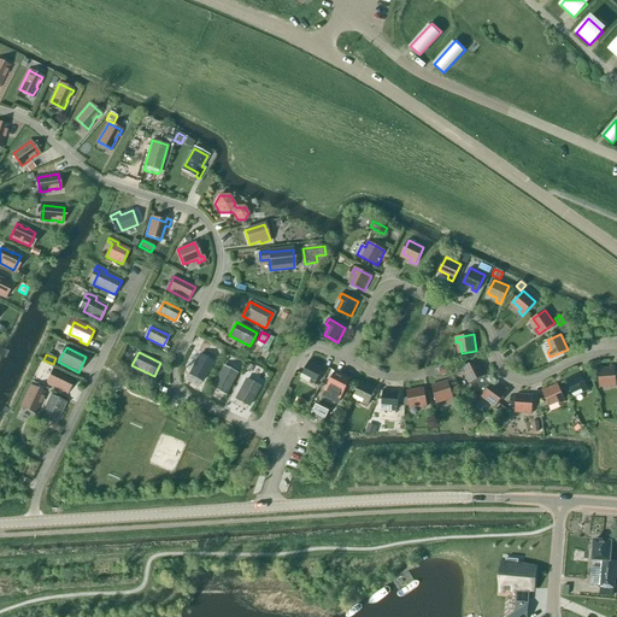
[(189,375),(201,382),(212,362),(200,354),(189,375)]
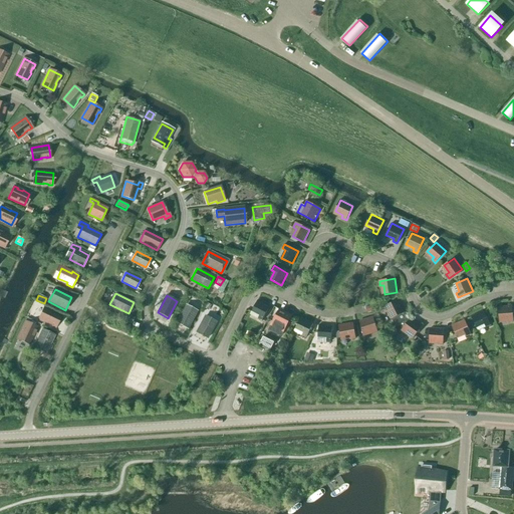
[(386,298),(379,304),(381,308),(384,307),(389,305),(386,298)]
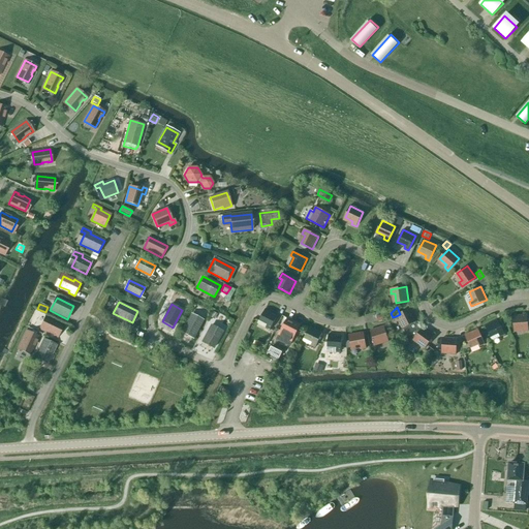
[(266,328),(270,330),(278,315),(265,309),(259,320),(267,324),(266,328)]
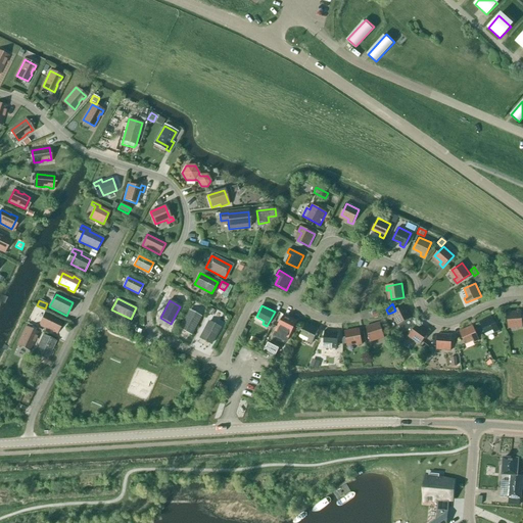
[(391,313),(393,317),(396,316),(400,323),(412,318),(406,305),(395,311),(391,313)]
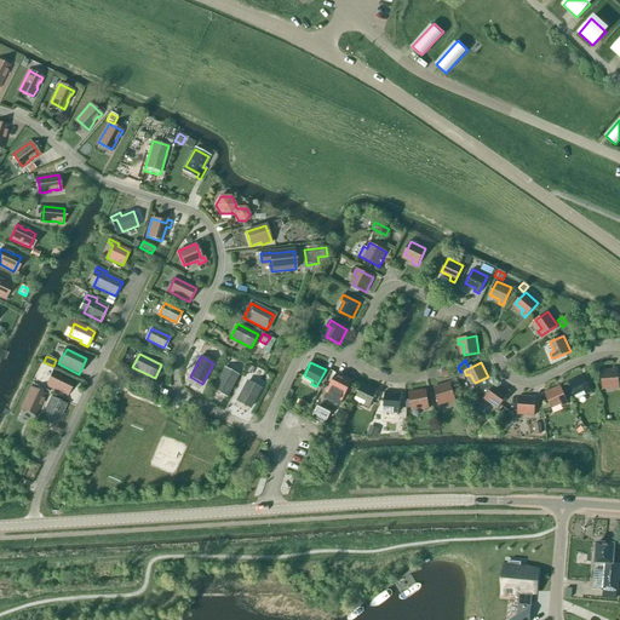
[(213,389),(225,396),(236,375),(224,368),(213,389)]
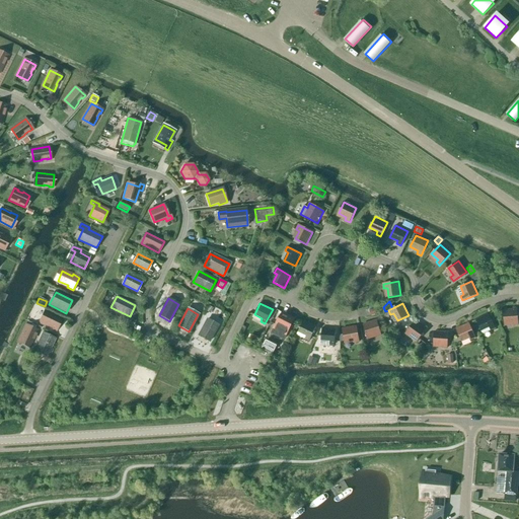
[(503,310),(504,322),(513,322),(513,325),(518,325),(517,309),(503,310)]
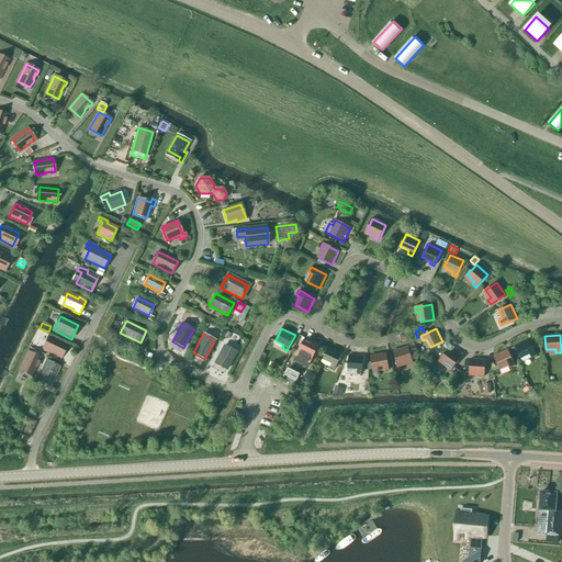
[(57,356),(57,357),(62,359),(67,347),(47,337),(42,349),(52,353),(57,356)]
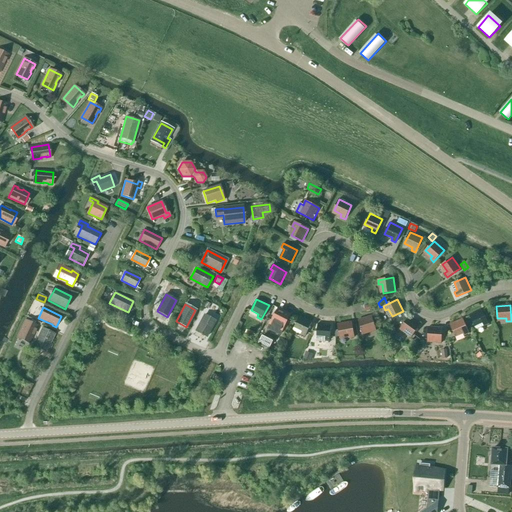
[(290,314),(278,308),(270,325),(282,331),(290,314)]
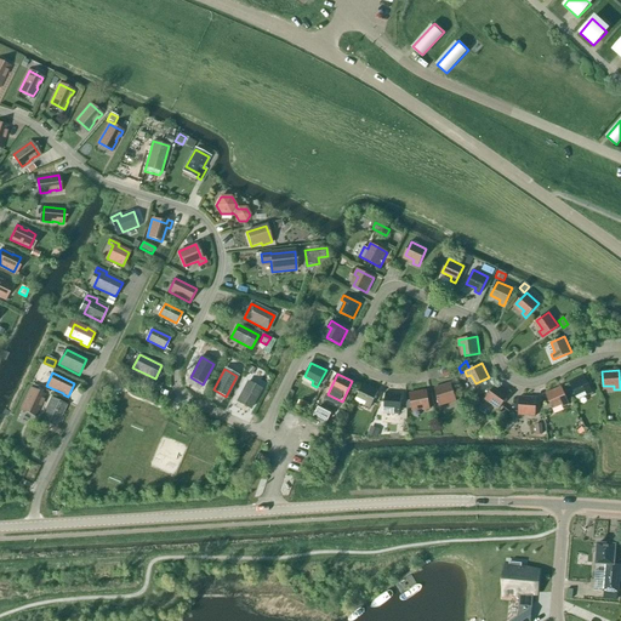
[(575,394),(576,397),(585,392),(587,396),(592,393),(584,376),(569,382),(570,386),(575,394)]
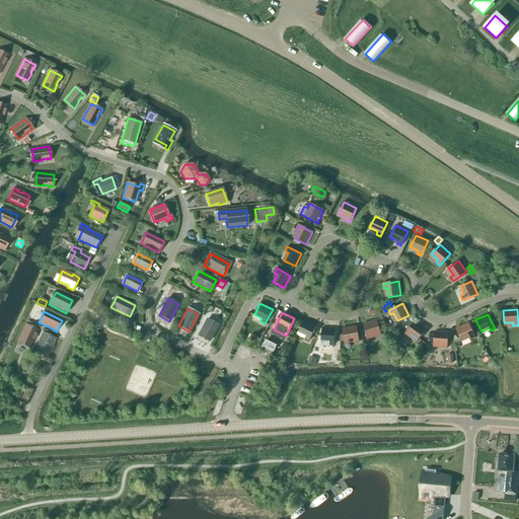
[(133,327),(136,321),(128,317),(125,323),(133,327)]
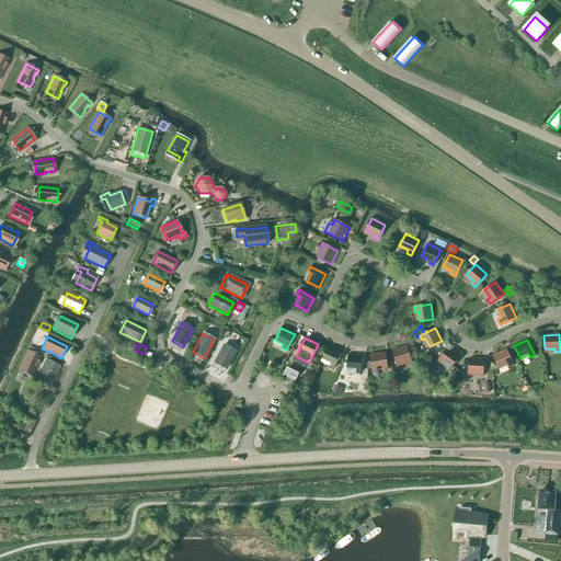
[(226,369),(236,351),(224,345),(214,363),(226,369)]
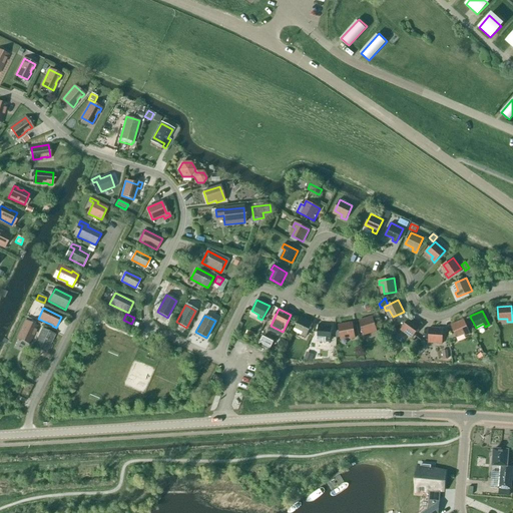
[(301,335),(306,337),(313,323),(301,317),(295,328),(303,332),(301,335)]
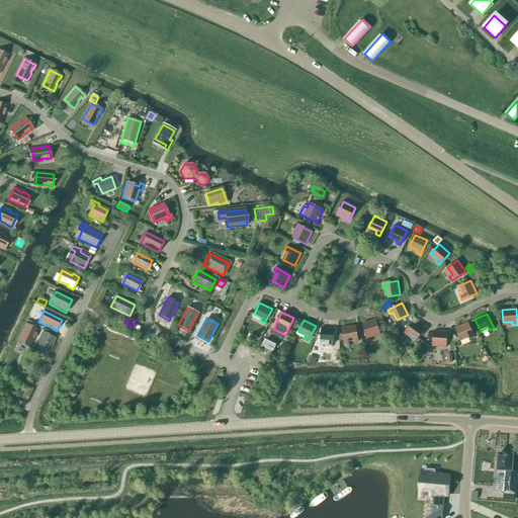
[(362,324),(366,336),(374,333),(375,336),(380,335),(375,320),(362,324)]
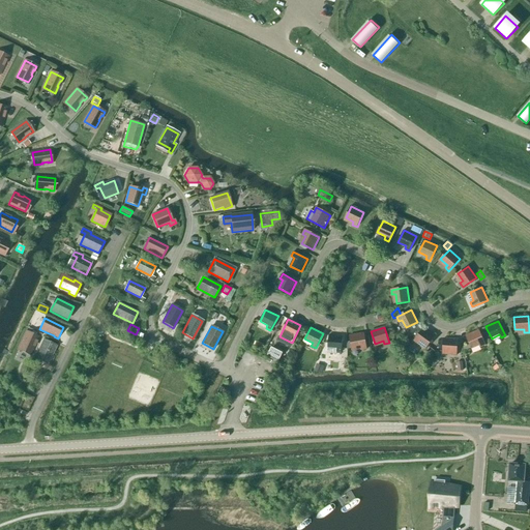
[(408,336),(420,347),(425,350),(435,336),(423,328),(421,330),(418,327),(408,336)]
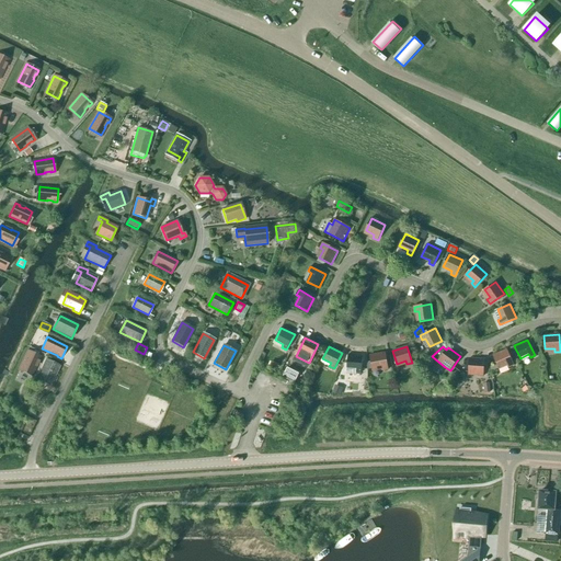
[(507,364),(508,367),(514,365),(506,350),(493,355),(496,364),(499,368),(507,364)]
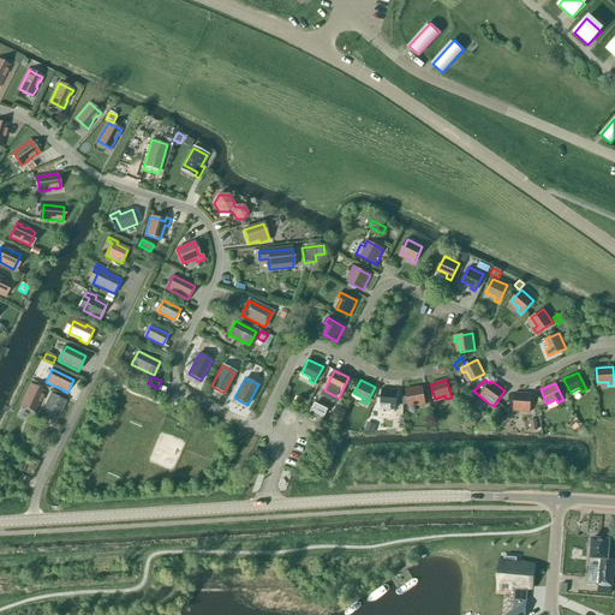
[(39,402),(42,396),(43,396),(45,392),(31,386),(22,406),(35,413),(40,402),(39,402)]
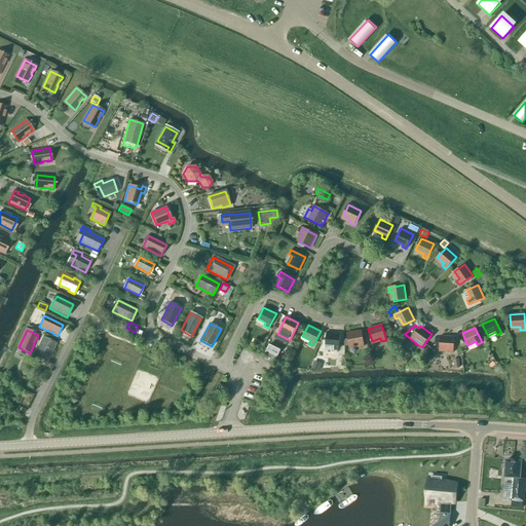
[(347,333),(349,345),(358,344),(359,347),(364,346),(361,331),(347,333)]
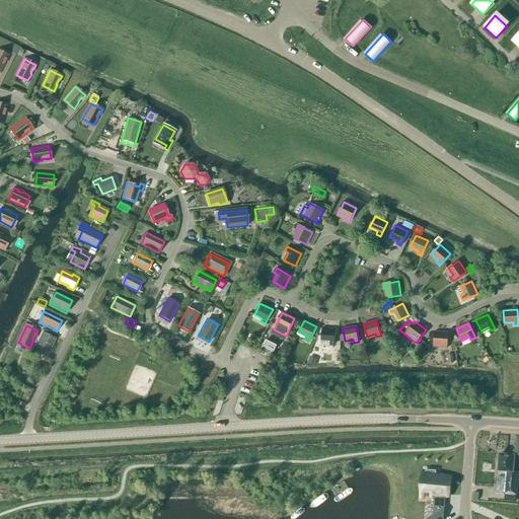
[(322,327),(321,341),(321,347),(329,347),(329,344),(335,344),(336,329),(322,327)]
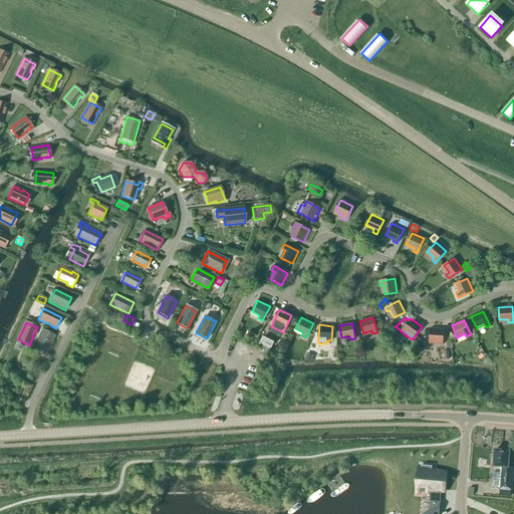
[(48,353),(52,345),(49,344),(54,335),(41,328),(33,346),(48,353)]
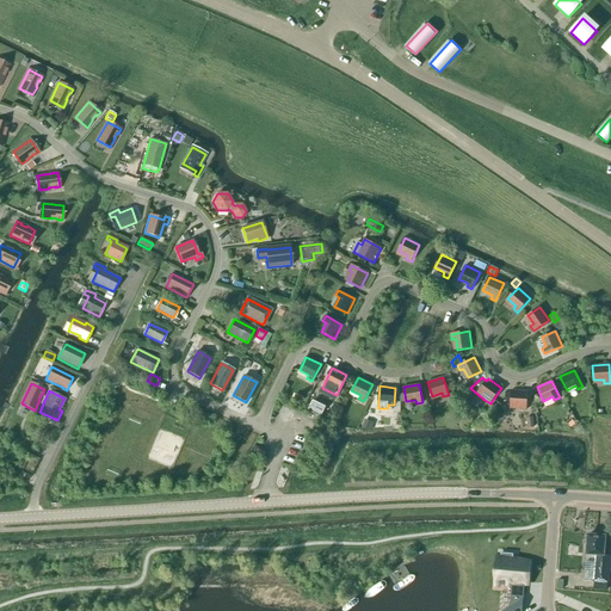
[(520,409),(526,409),(528,392),(511,390),(511,405),(520,406),(520,409)]
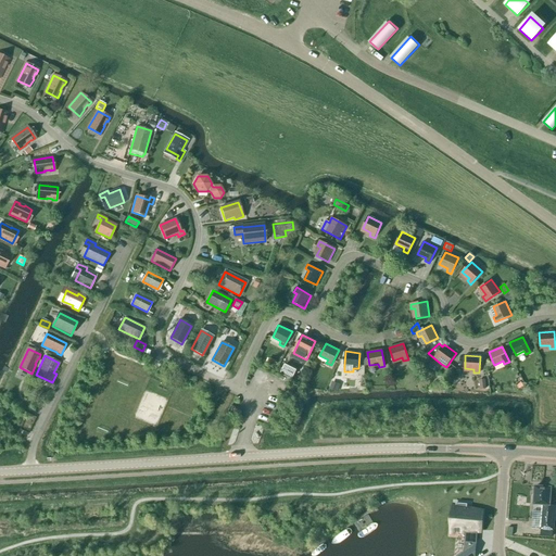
[(285,365),(280,374),(291,379),(295,370),(285,365)]
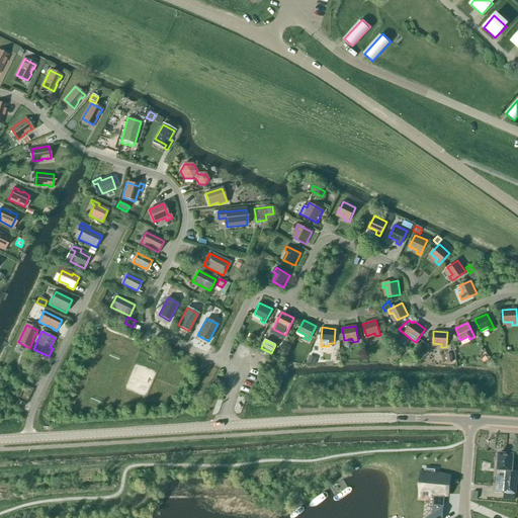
[(505,470),(504,486),(504,494),(516,495),(517,471),(512,471),(513,455),(499,454),(497,469),(505,470)]
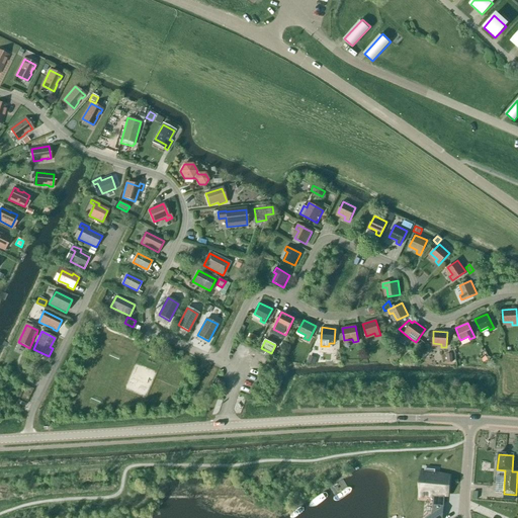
[(422,496),(446,496),(448,478),(434,473),(435,469),(425,468),(422,496)]
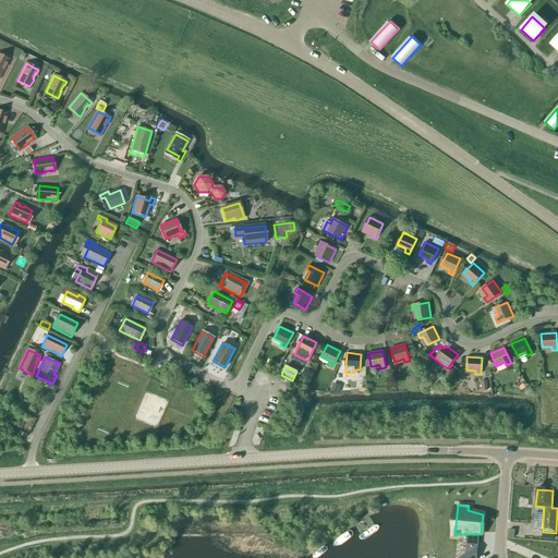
[(476,557),(477,546),(465,545),(464,555),(460,557),(476,557)]
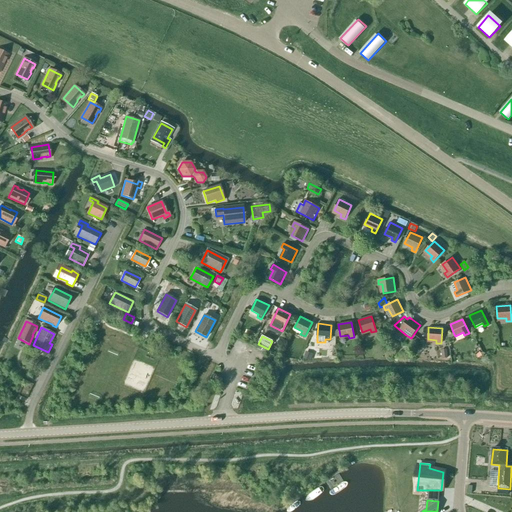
All buildings are outlined.
